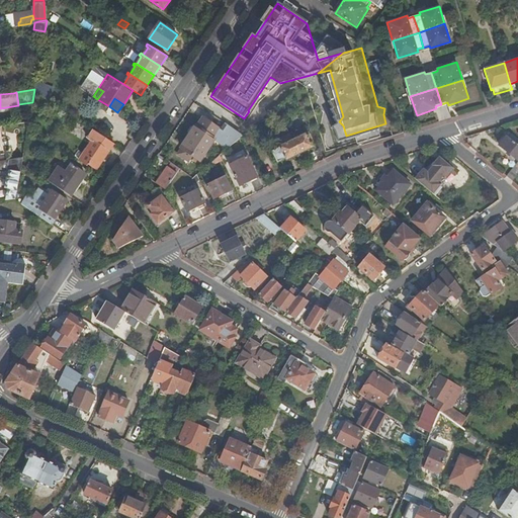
[(202,118),(196,127),(202,132),(208,122),(202,118)]
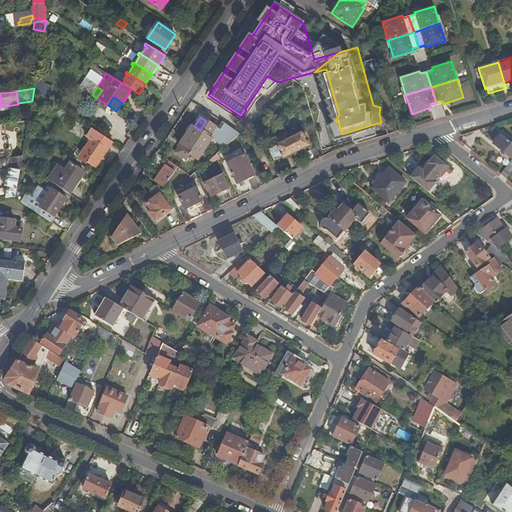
[(224,148),(240,134),(222,122),(218,129),(206,121),(200,130),(194,126),(193,125),(180,144),(182,145),(177,153),(187,160),(190,155),(198,160),(213,138),(222,144),(224,148)]
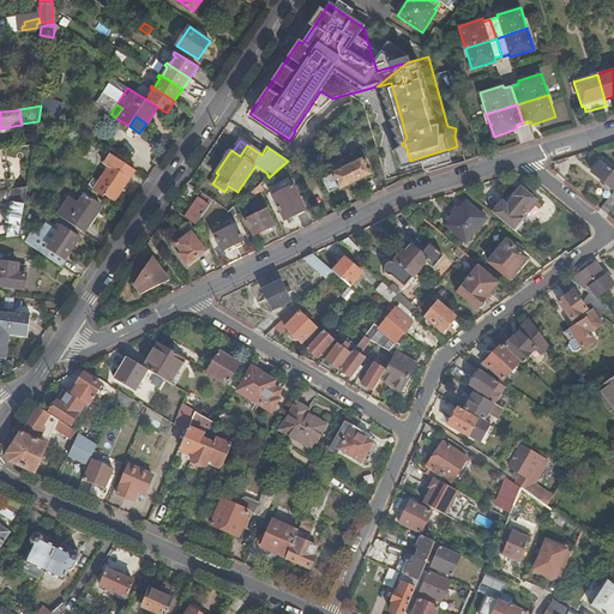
[(94,191),(103,197),(104,196),(114,202),(134,170),(110,155),(104,164),(109,168),(94,191)]
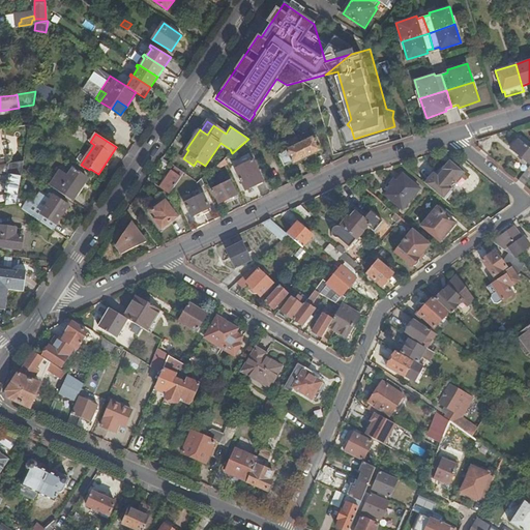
[(260,145),(255,134),(248,139),(253,149),(260,145)]
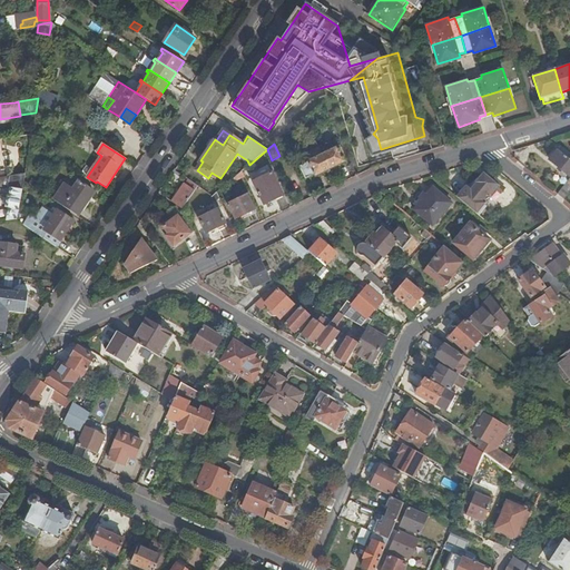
[(569,178),(556,195),(562,200),(563,200),(569,190),(569,154),(560,146),(549,160),(569,178)]
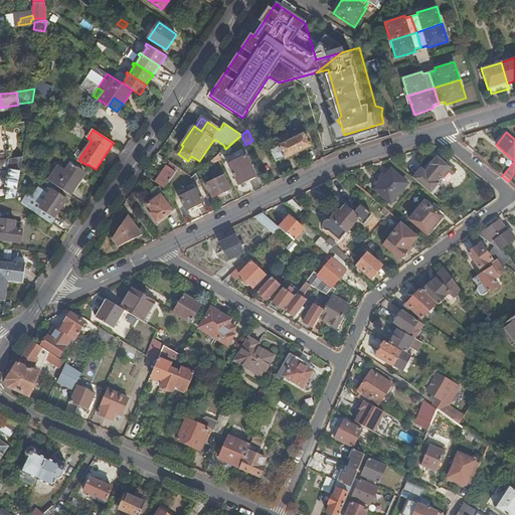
[(291,140),(298,153),(312,147),(305,133),(291,140)]
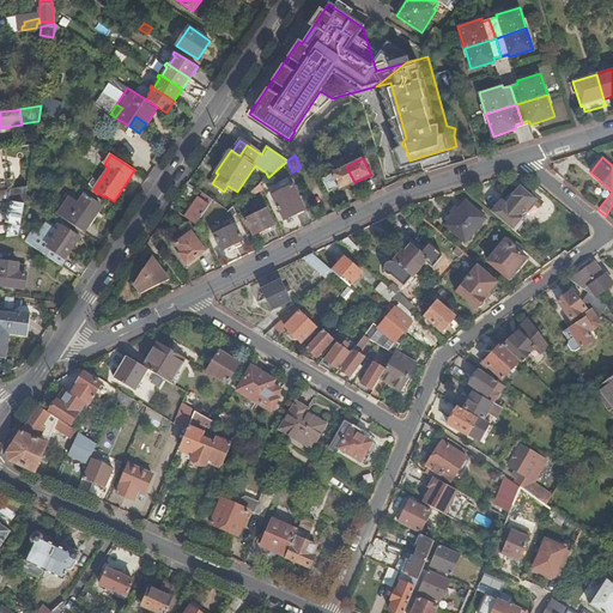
[(339,190),(354,182),(346,167),(331,174),(331,175),(321,180),(328,193),(338,188),(339,190)]
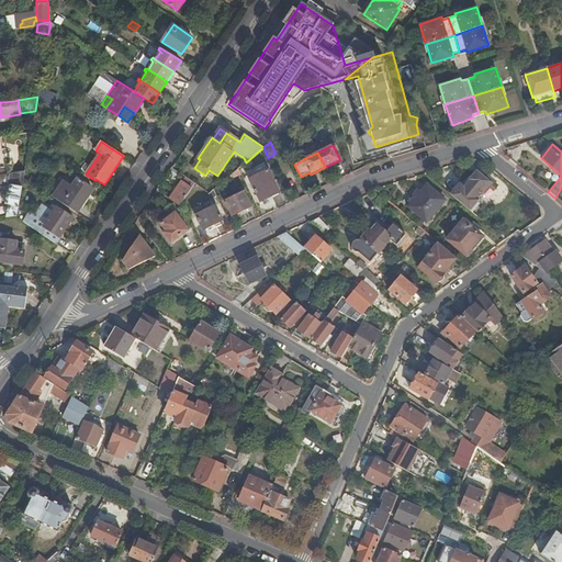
[(18,210),(23,177),(24,169),(9,172),(7,183),(10,184),(9,191),(8,191),(6,202),(9,202),(7,217),(14,215),(15,216),(18,210)]
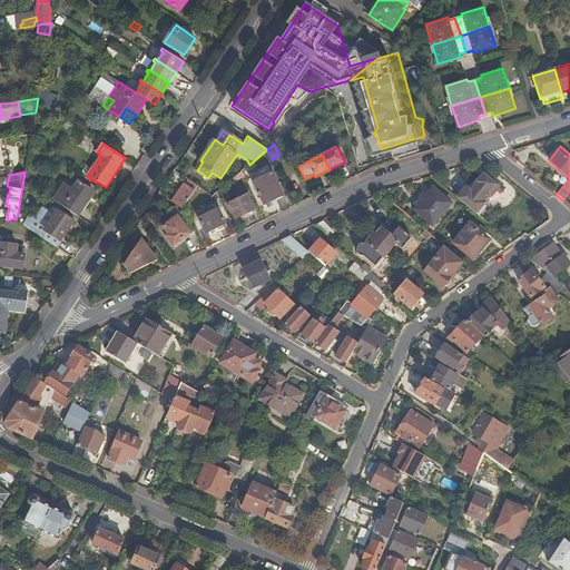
[(235,183),(245,177),(242,172),(233,179),(235,183)]
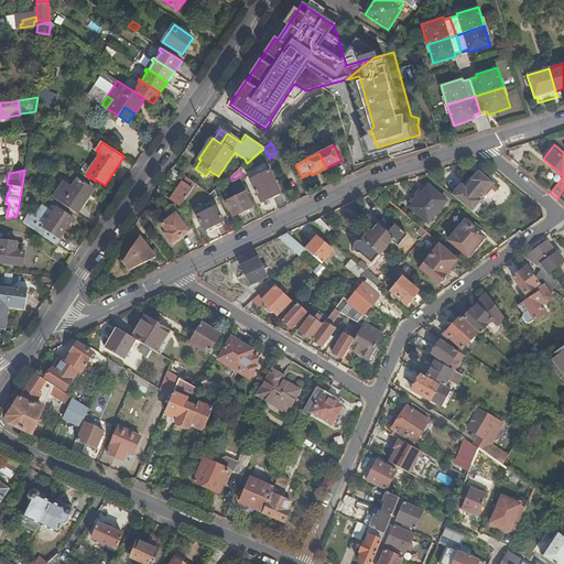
[(459,202),(470,210),(478,202),(479,201),(489,188),(494,192),(498,186),(494,183),(495,182),(491,180),(480,170),(478,173),(472,180),(470,179),(469,180),(473,182),(466,190),(461,185),(453,196),(459,202)]
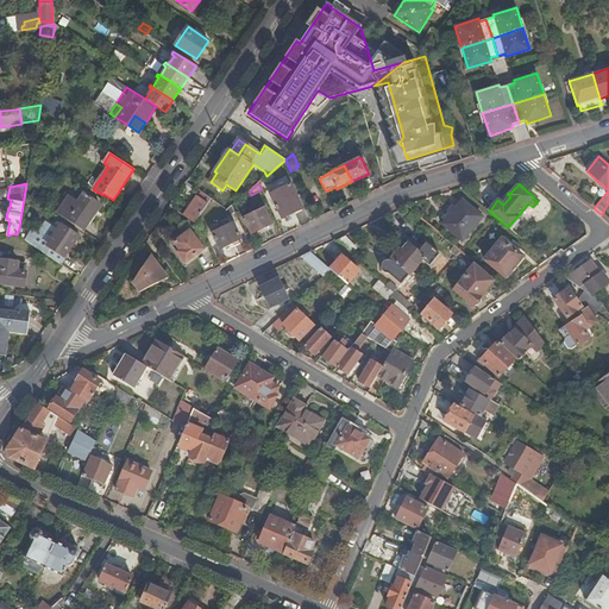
[(292,184),(270,194),(282,218),(303,208),(292,184)]
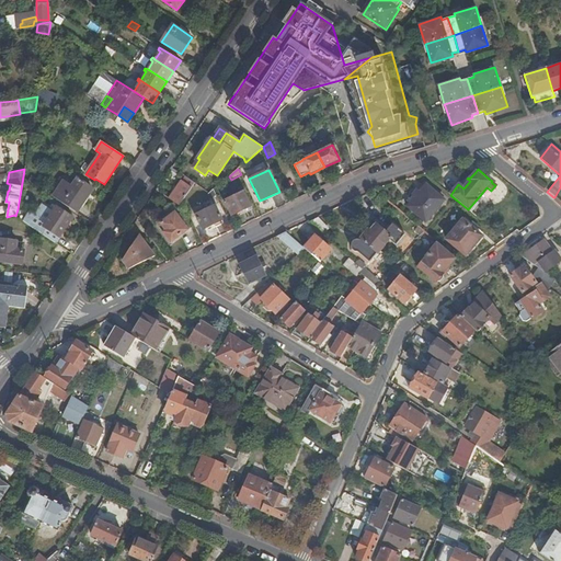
[(169,198),(179,205),(195,183),(185,176),(182,181),(169,198)]
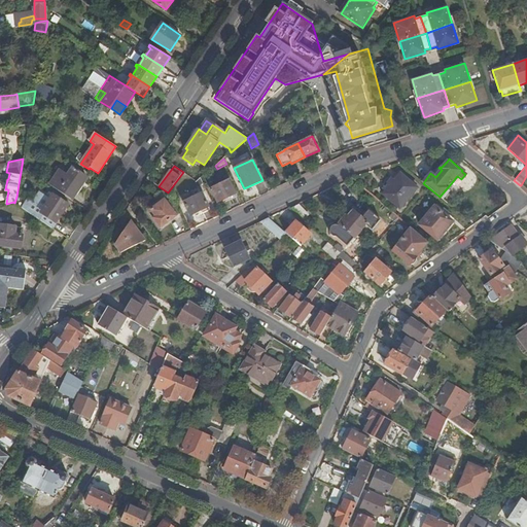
[(50,184),(72,199),(86,176),(73,167),(68,175),(60,170),(50,184)]
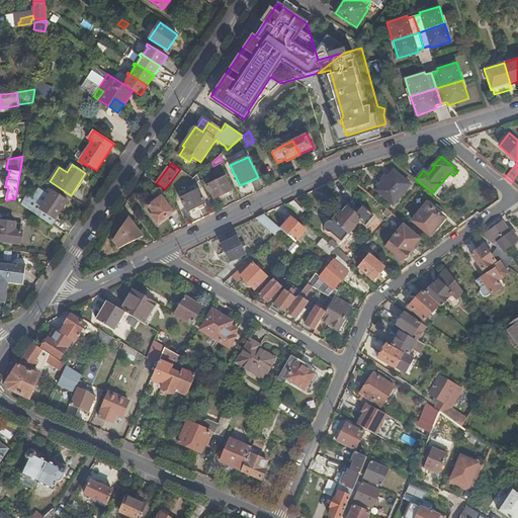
[(411,185),(394,170),(376,191),(393,205),(411,185)]
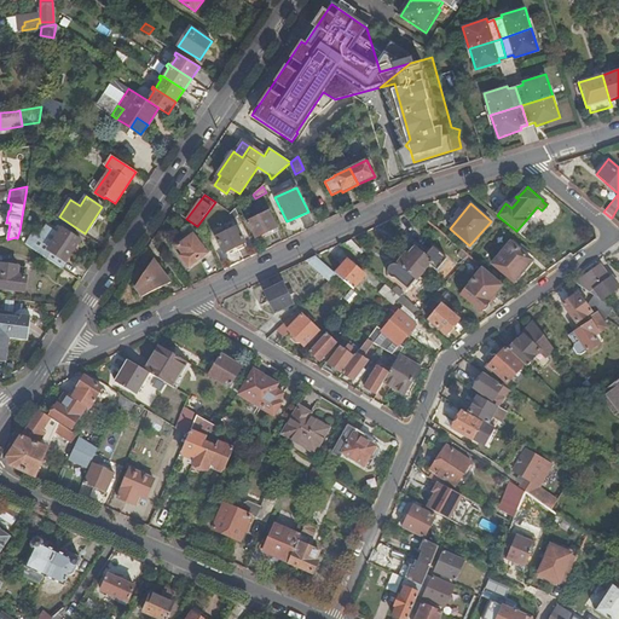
[(229,221),(238,217),(235,209),(231,213),(225,218),(229,221)]
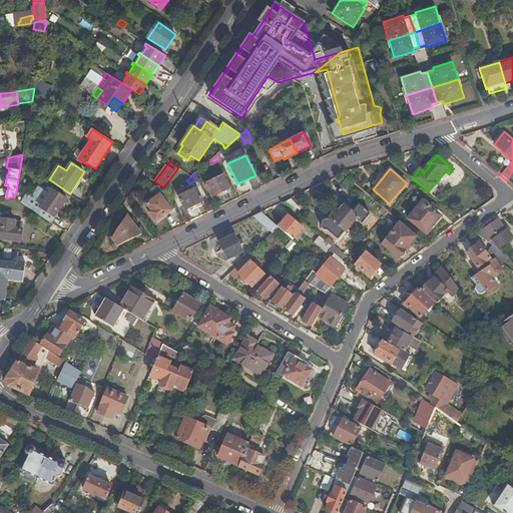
[(222,175),(205,183),(211,196),(229,188),(222,175)]
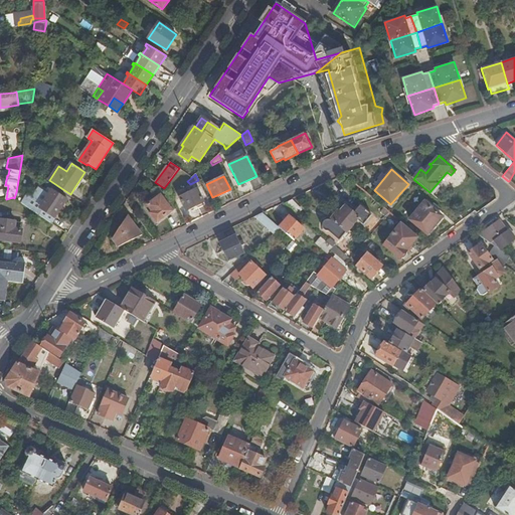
[(197,188),(180,197),(187,210),(204,201),(197,188)]
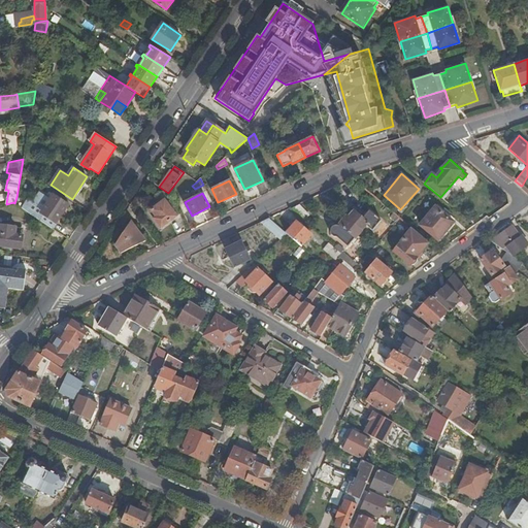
[(24,208),(53,228),(68,204),(53,194),(42,209),(29,201),(24,208)]
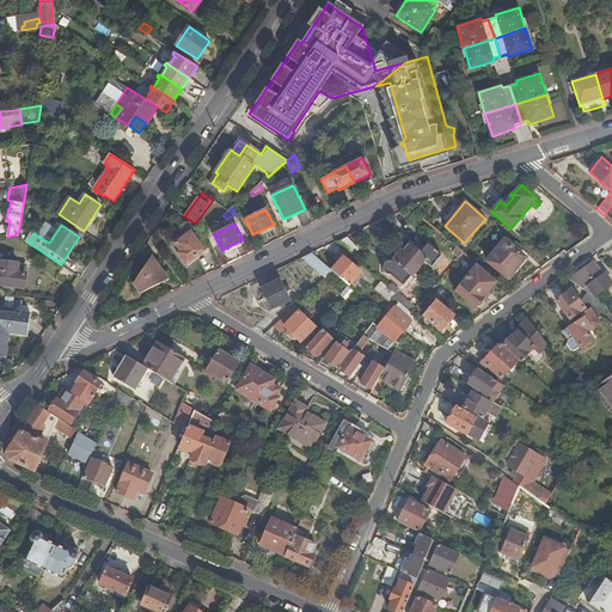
[(191,232),(172,245),(185,264),(204,251),(191,232)]
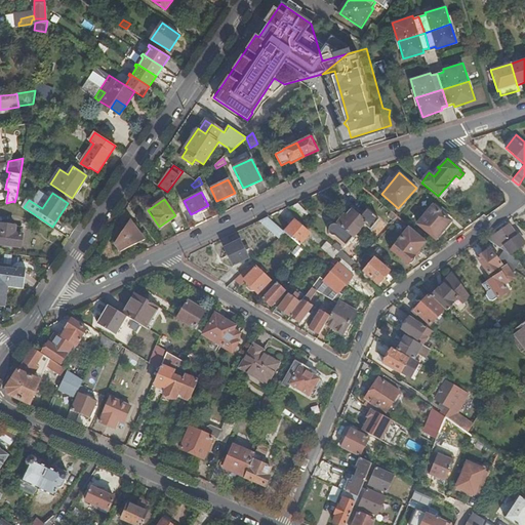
[(297,203),(288,208),(299,217),(308,213),(297,203)]
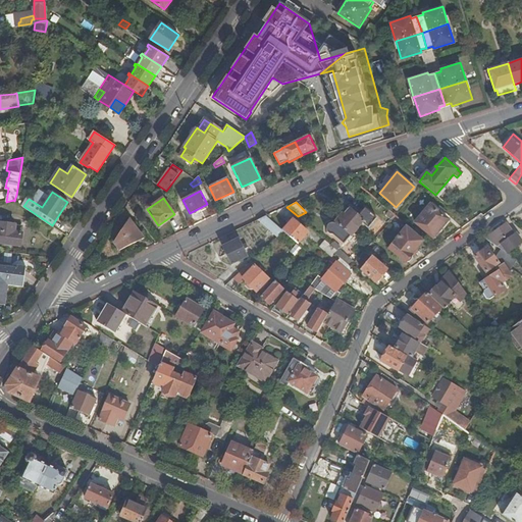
[(432,239),(448,220),(439,213),(442,209),(435,203),(432,206),(430,205),(414,222),(432,239)]
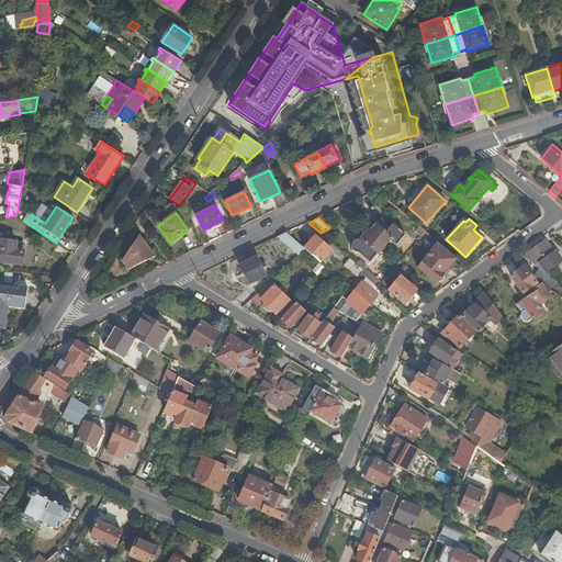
[(406,235),(394,225),(386,234),(378,225),(371,233),(369,231),(362,239),(359,239),(356,240),(355,243),(353,246),(353,249),(356,251),(358,253),(370,263),(390,240),(397,246),(406,235)]
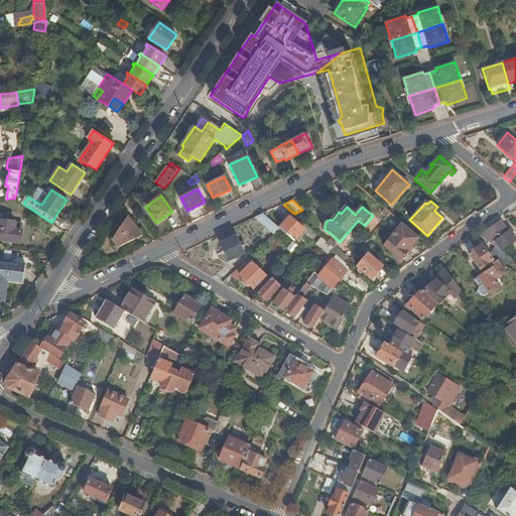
[(279,227),(263,213),(255,217),(275,234),(281,229),(279,227)]
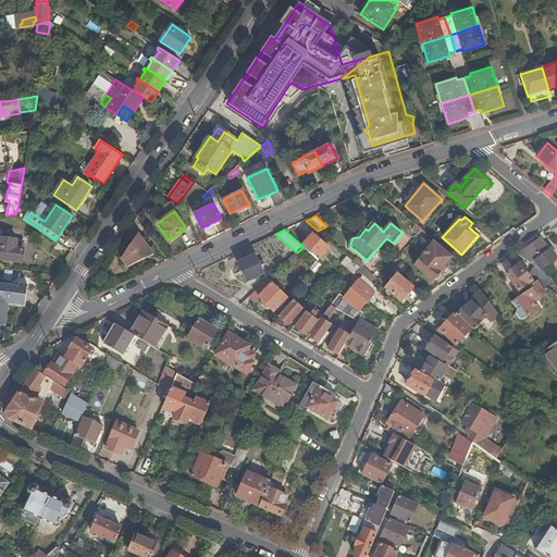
[(152,255),(137,233),(121,258),(127,267),(152,255)]
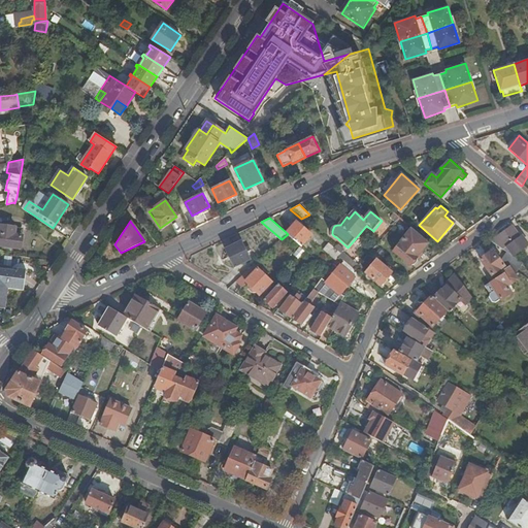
[(288,231),(286,232),(288,234),(300,245),(310,234),(296,222),(291,227),(290,226),(287,230),(288,231)]
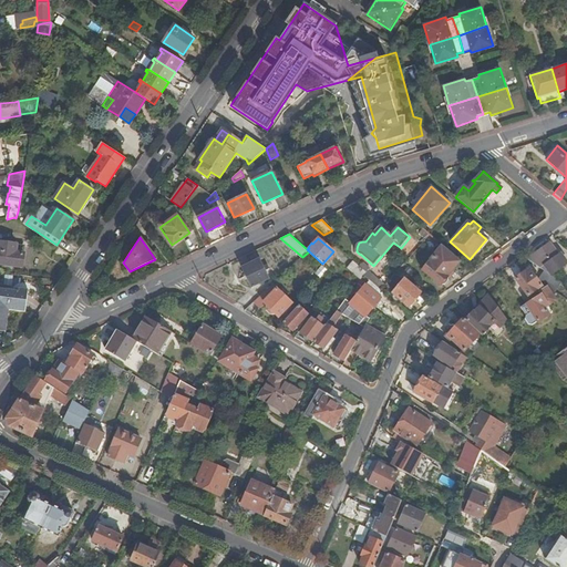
[(0,264),(22,266),(24,253),(17,251),(17,244),(0,241),(0,264)]
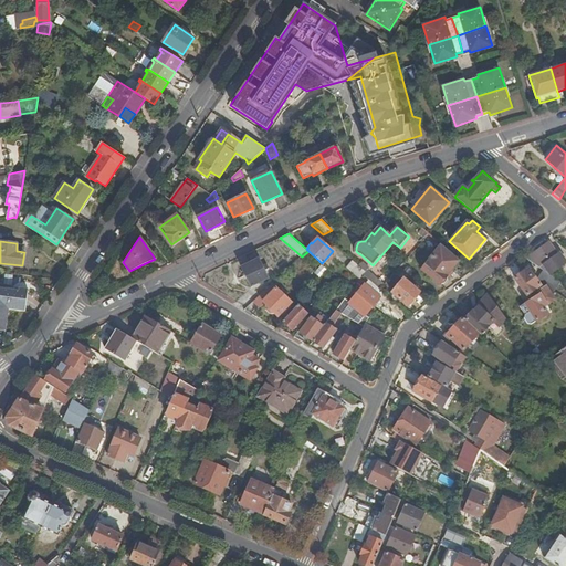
[(548,243),(527,259),(536,264),(538,263),(542,266),(544,265),(551,275),(565,264),(565,261),(561,253),(557,255),(548,243)]
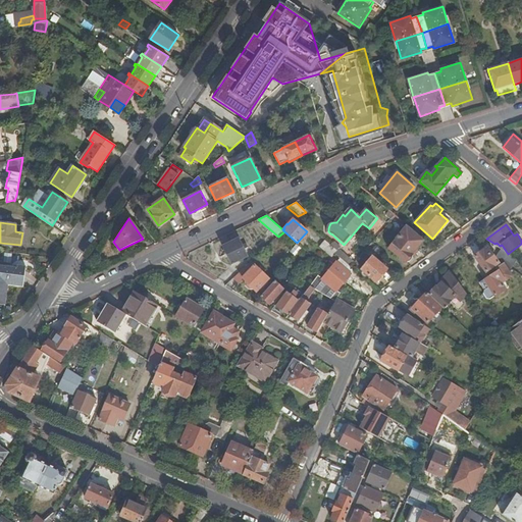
[(405,261),(423,241),(407,226),(388,248),(405,261)]
